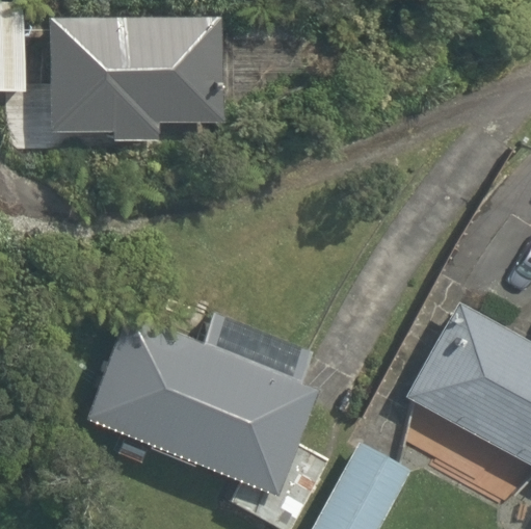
[(0,0),(0,91),(16,93),(17,0),(0,0)]
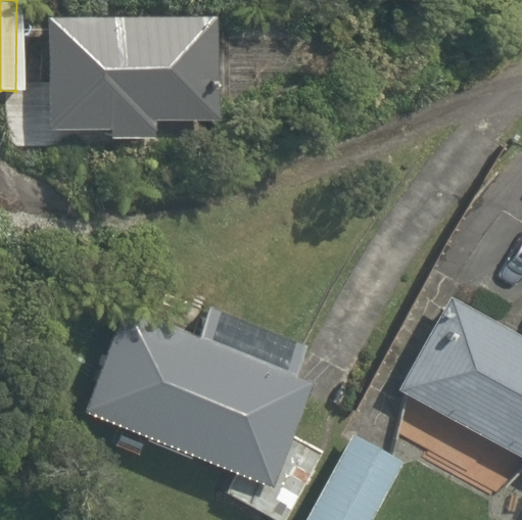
[(157,126),(217,129),(222,19),(45,11),(39,131),(156,137),(157,126)]
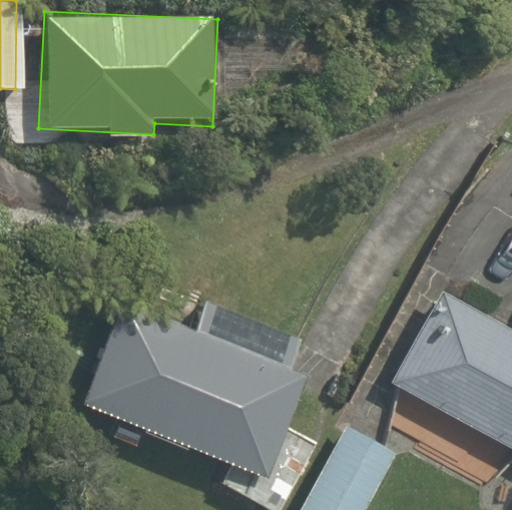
[(281,418),(302,369),(114,290),(68,400),(220,465),(212,485),(270,509),(275,509),(309,430),(281,418)]
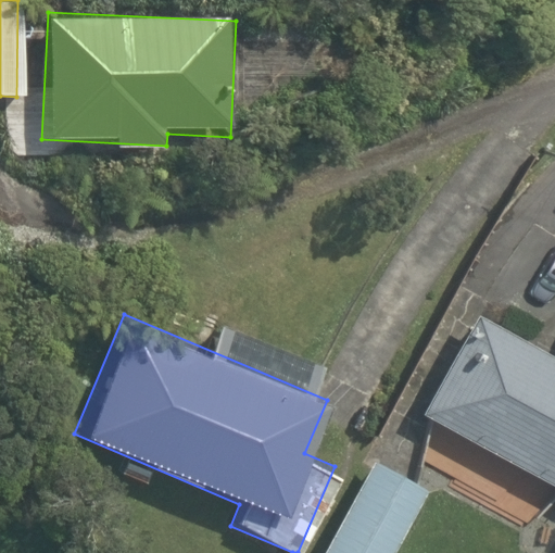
[(554,355),(481,314),(424,414),(554,486),(554,355)]
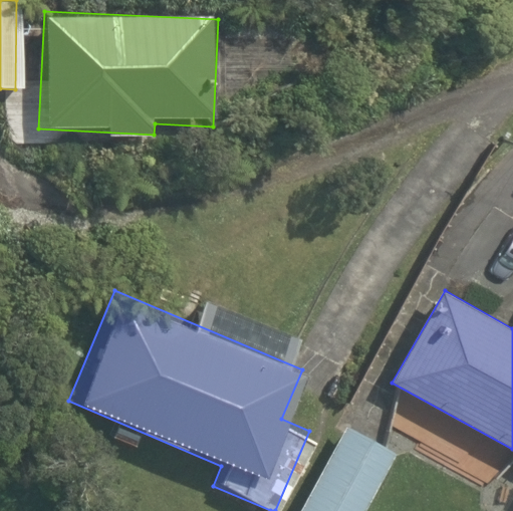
[(365,510),(399,453),(347,425),(300,510),(365,510)]
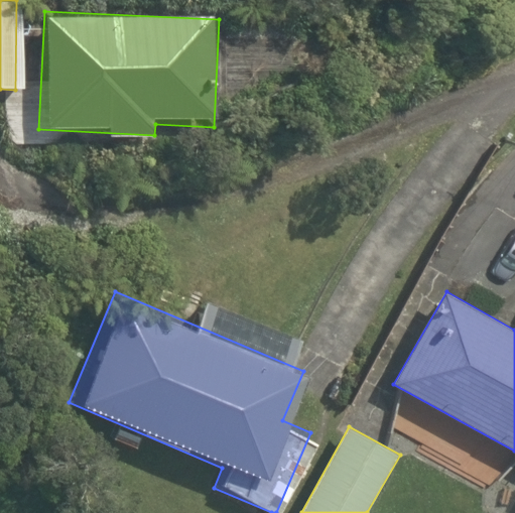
All buildings are outlined.
